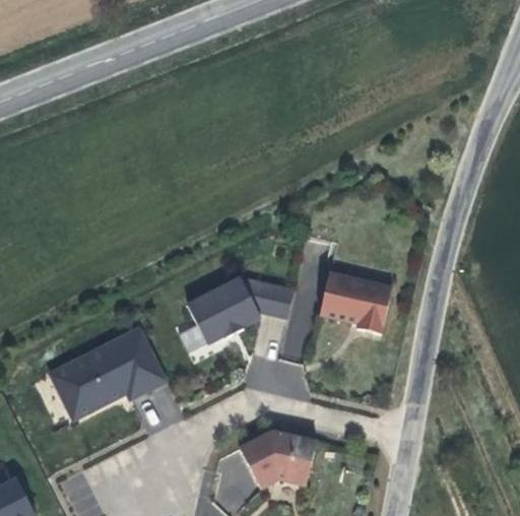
[(380,333),(391,286),(328,271),(319,314),(356,322),(355,327),(380,333)]
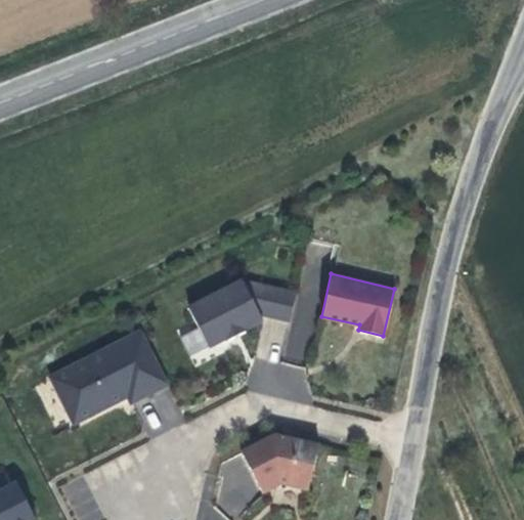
[(258,314),(286,320),(292,294),(241,280),(186,307),(206,347),(224,338),(225,340),(244,331),(243,329),(261,320),(258,314)]
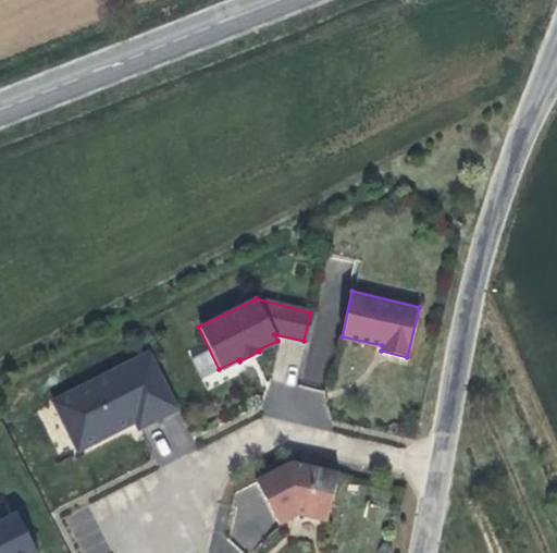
[(138,425),(178,405),(151,349),(53,397),(77,446),(120,426),(118,420),(132,413),(134,418),(138,425)]
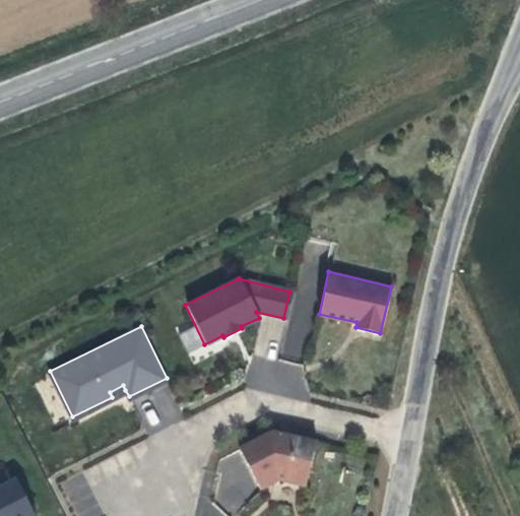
[(112,397),(125,390),(123,385),(110,392),(112,397)]
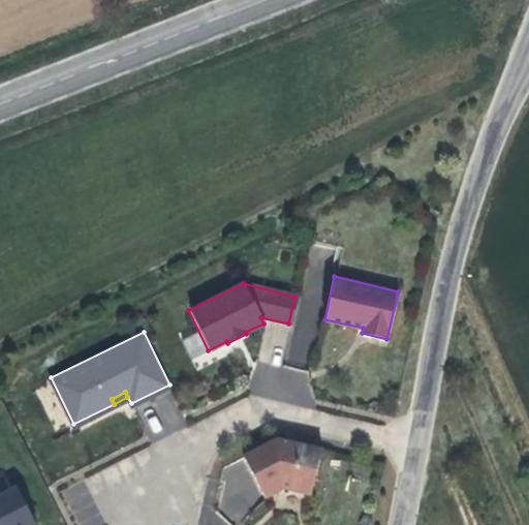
[(242,454),(243,456),(263,496),(282,487),(304,492),(311,494),(312,488),(321,449),(286,439),(276,437),(242,454)]
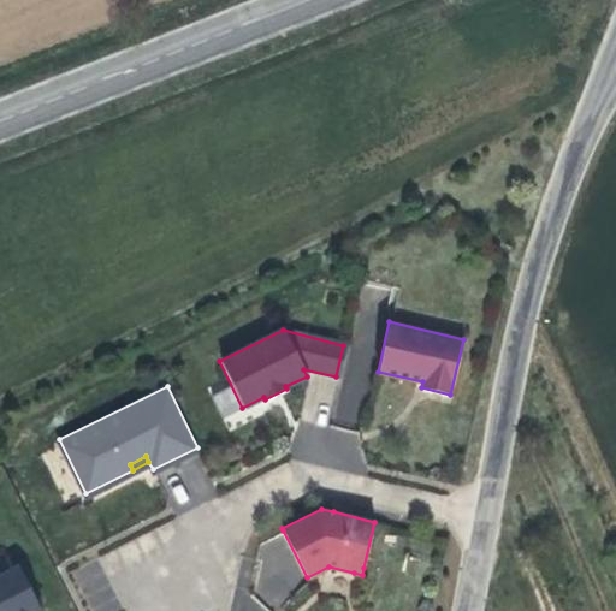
[(71,565),(92,610),(107,610),(122,605),(96,553),(71,565)]
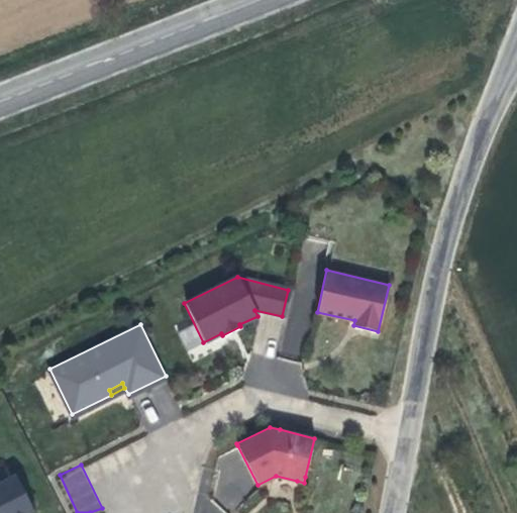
[(0,512),(25,512),(32,510),(14,473),(0,479),(0,512)]
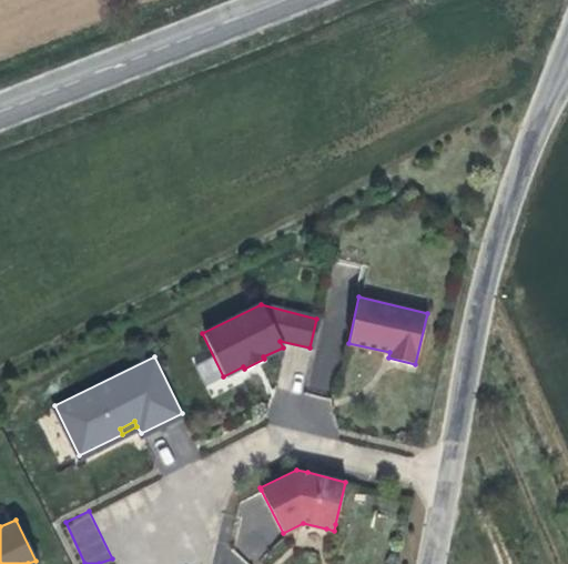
[(212,563),(249,563),(252,551),(216,545),(212,563)]
